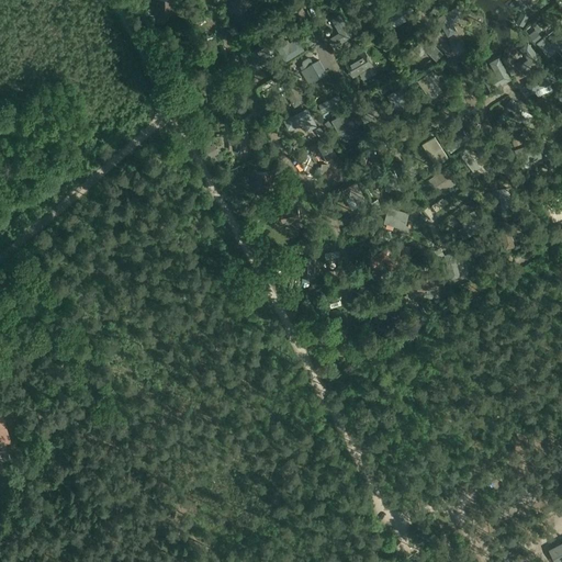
[(159,17),(177,17),(177,11),(173,11),(172,0),(155,0),(155,4),(158,4),(159,17)]
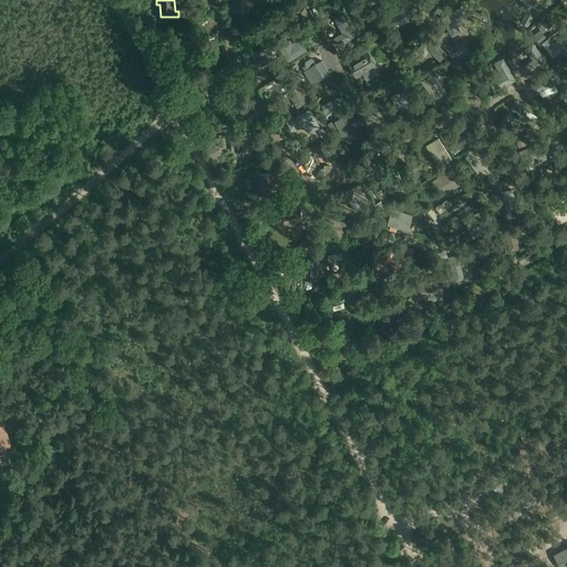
[(247,13),(250,0),(235,0),(235,6),(230,4),(229,11),(234,12),(234,10),(247,13)]
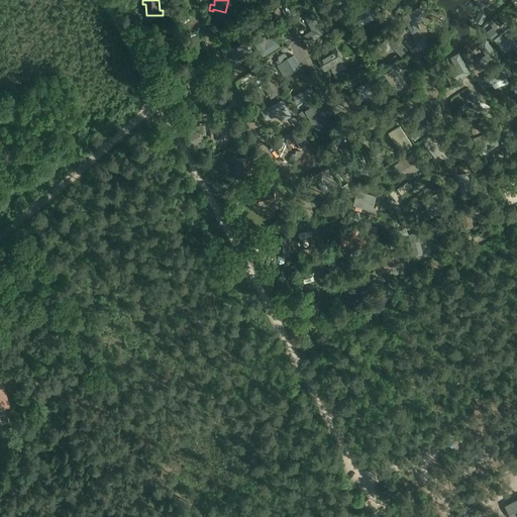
[(380,8),(376,1),(356,12),(360,19),(380,8)]
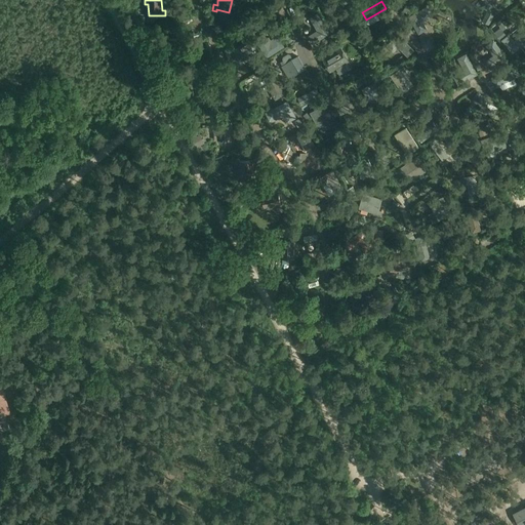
[(351,5),(344,9),(347,14),(354,10),(351,5)]
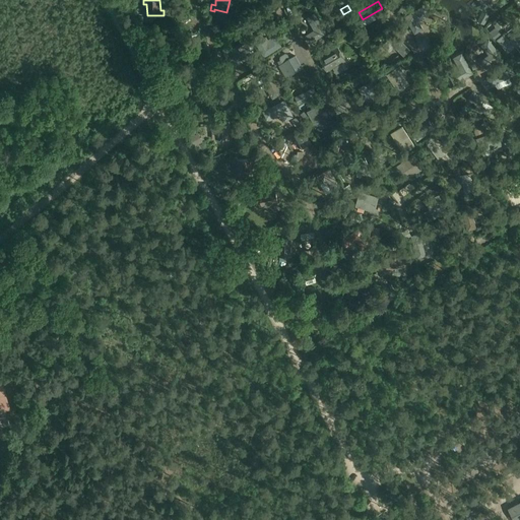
[(416,19),(430,12),(426,5),(405,16),(414,33),(421,28),(416,19)]
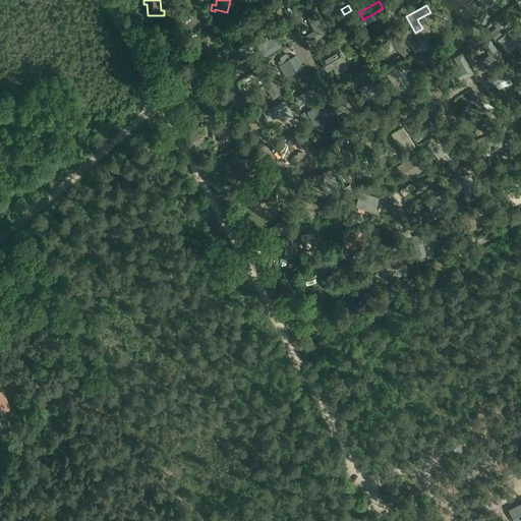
[(310,43),(327,34),(314,14),(307,18),(315,31),(306,36),(310,43)]
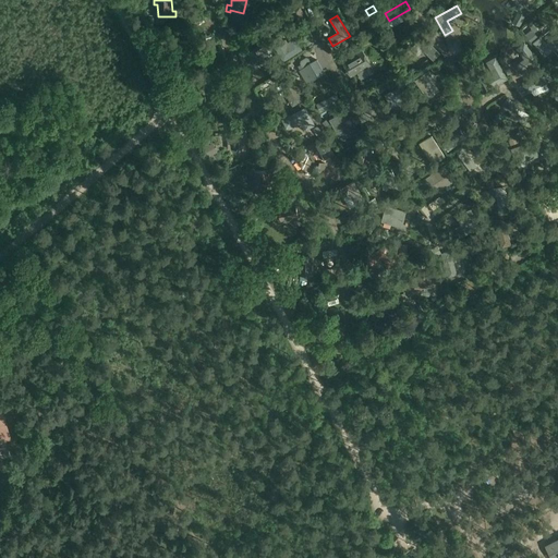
[(528,36),(532,43),(537,37),(533,32),(528,36)]
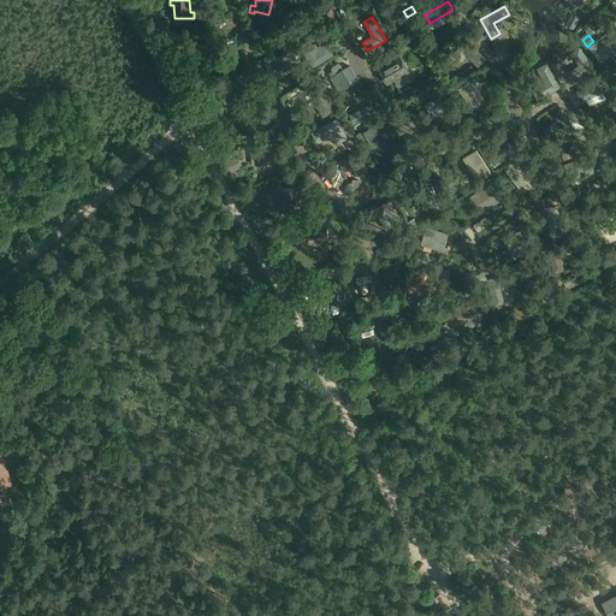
[(600,61),(615,49),(615,39),(603,48),(597,41),(590,47),(600,61)]
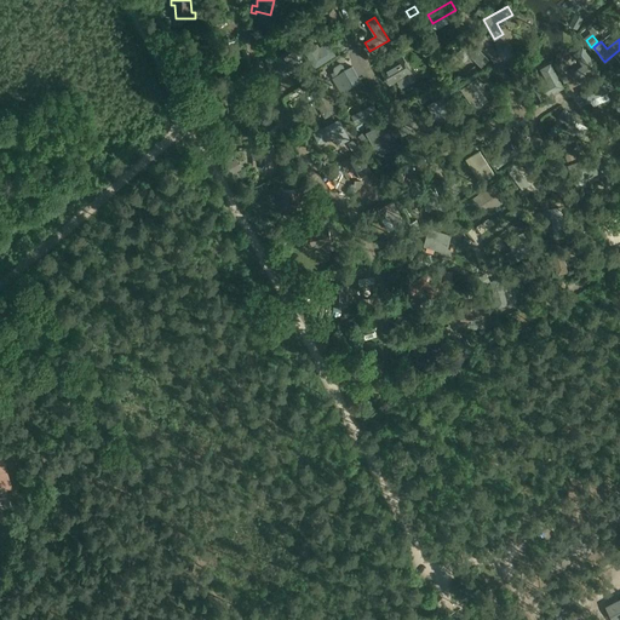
[(481,67),(488,59),(470,40),(463,47),(481,67)]
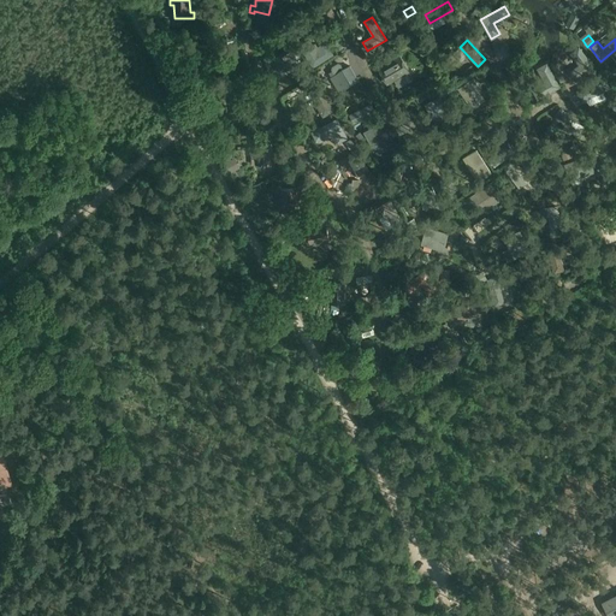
[(313,66),(332,54),(327,46),(317,53),(308,41),(300,46),(313,66)]
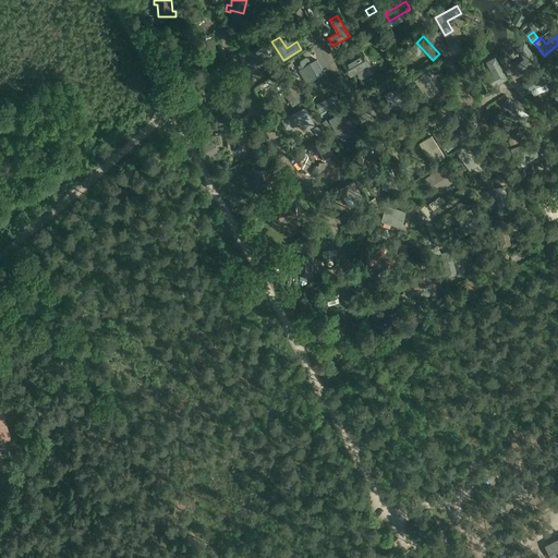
[(264,43),(244,55),(253,68),(273,56),(264,43)]
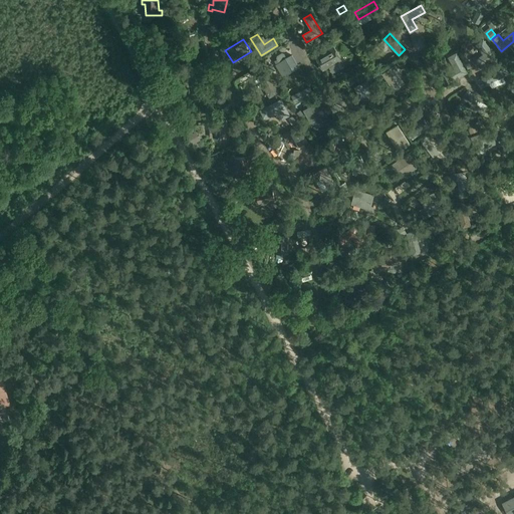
[(481,66),(495,56),(483,39),(477,44),(484,54),(476,60),(481,66)]
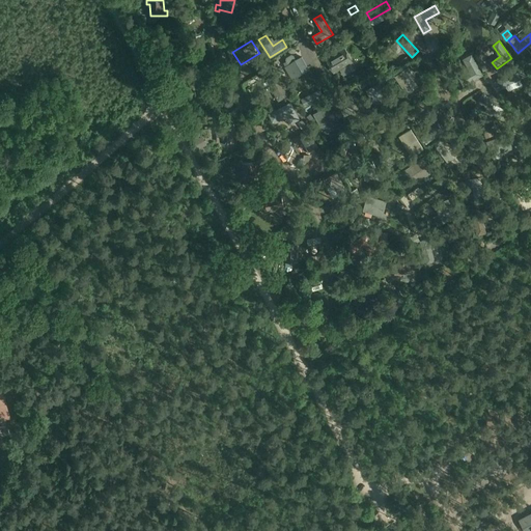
[(329,48),(332,54),(339,50),(336,44),(329,48)]
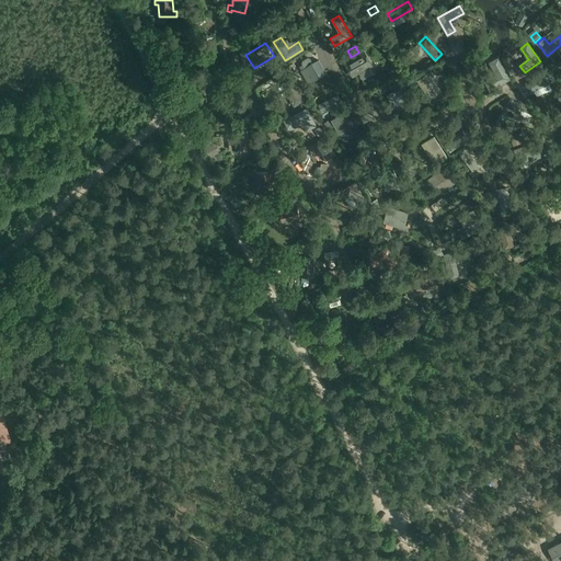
[(371,65),(365,53),(345,64),(353,76),(371,65)]
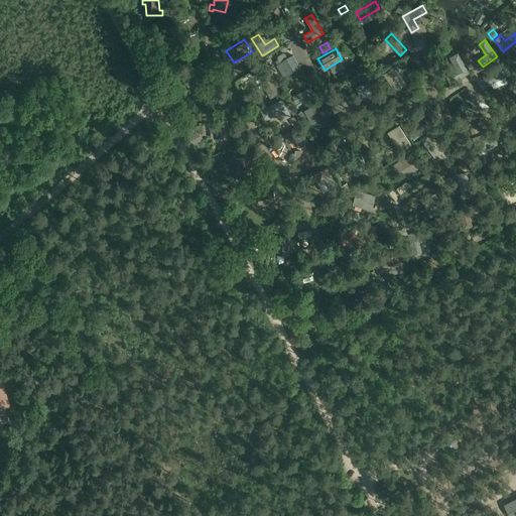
[(278,55),(278,58),(287,76),(299,68),(292,55),(288,57),(286,53),(283,53),(278,55)]
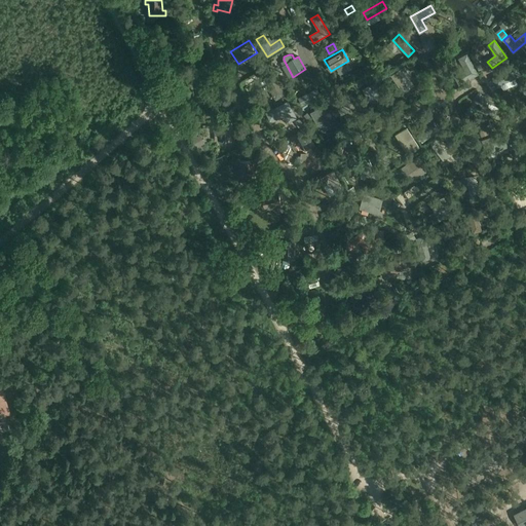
[(466,70),(461,73),(455,76),(459,83),(478,74),(466,54),(459,59),(460,59),(466,70)]
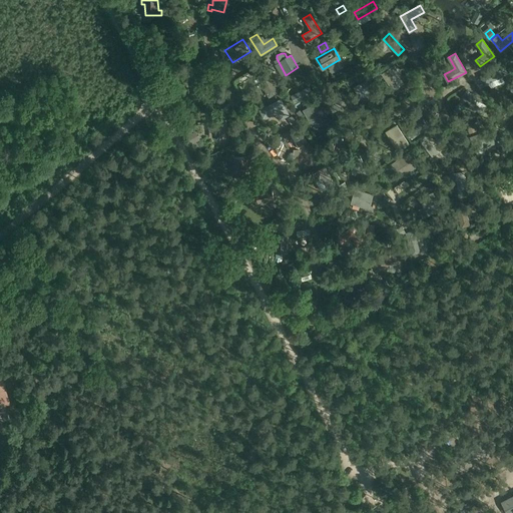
[(392,76),(398,71),(394,65),(382,74),(393,91),(399,86),(392,76)]
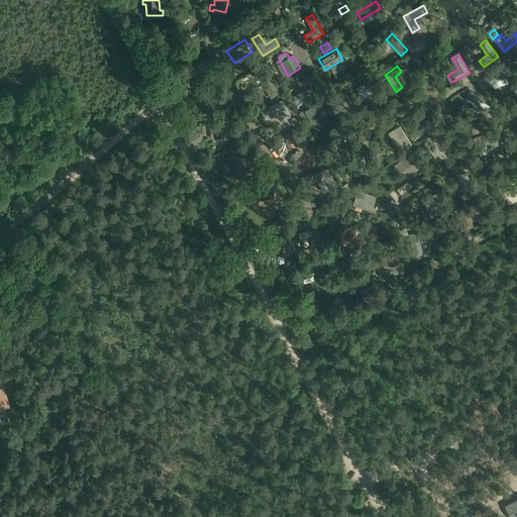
[(488,85),(511,74),(508,67),(485,77),(488,85)]
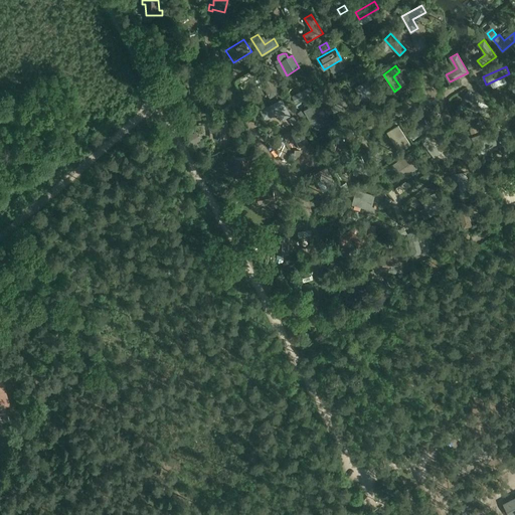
[(270,97),(278,93),(267,72),(259,77),(270,97)]
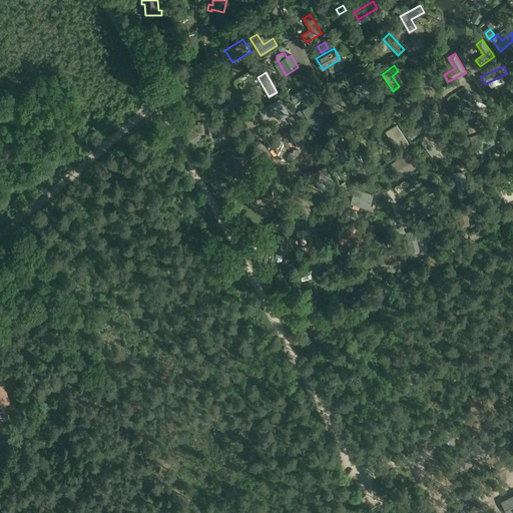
[(196,95),(208,93),(206,78),(194,80),(194,77),(190,78),(191,84),(194,84),(196,95)]
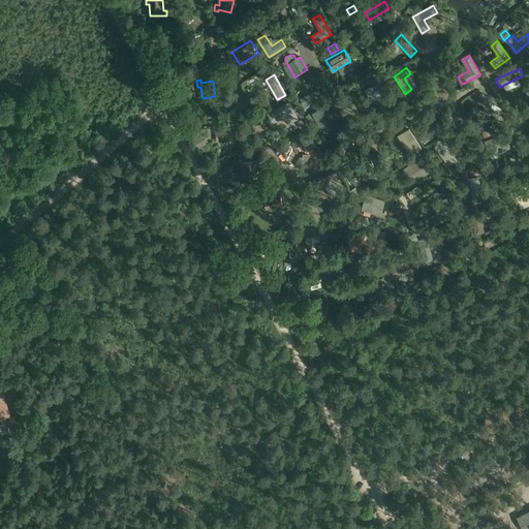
[(374,106),(387,98),(377,83),(365,90),(374,106)]
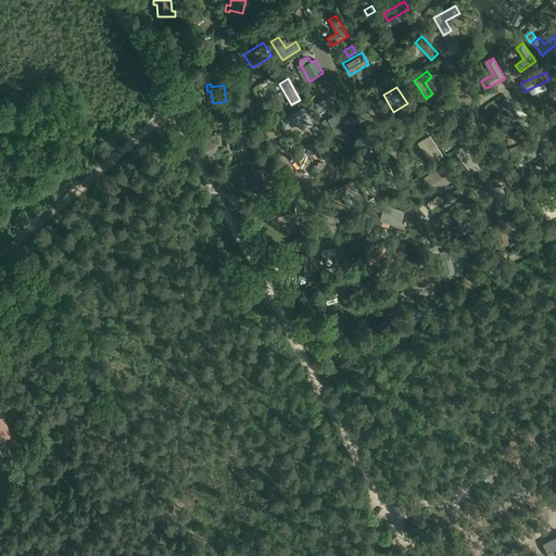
[(318,111),(338,101),(335,95),(315,103),(318,111)]
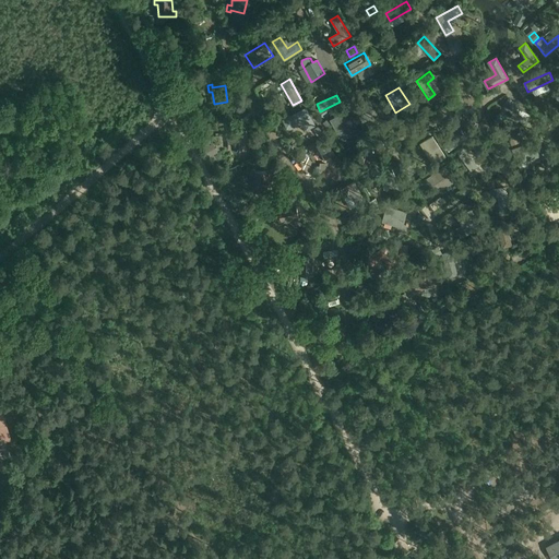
[(363,121),(377,114),(367,96),(353,104),(363,121)]
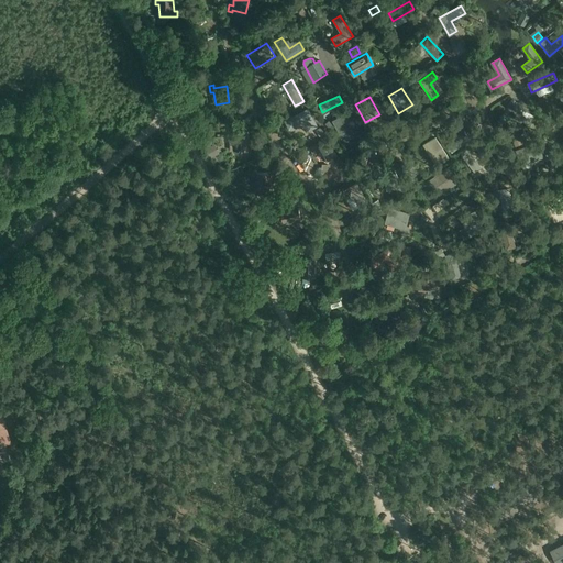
[(507,106),(517,114),(515,117),(521,122),(523,120),(527,123),(533,117),(512,99),(507,106)]
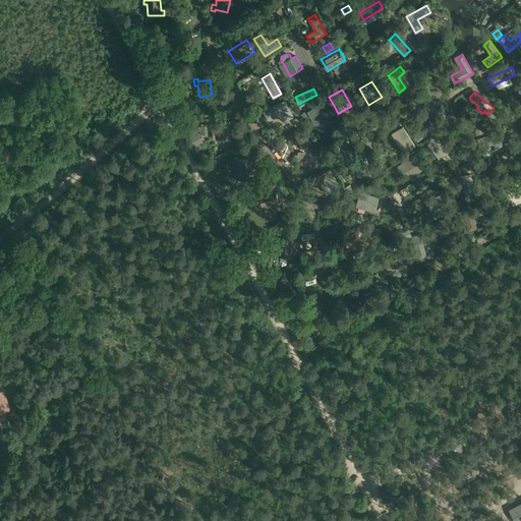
[(203,106),(210,104),(207,98),(200,101),(203,106)]
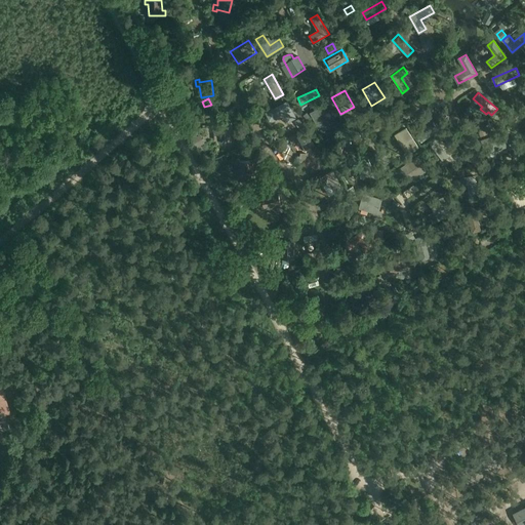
[(288,121),(295,118),(287,102),(267,112),(270,119),(284,112),(288,121)]
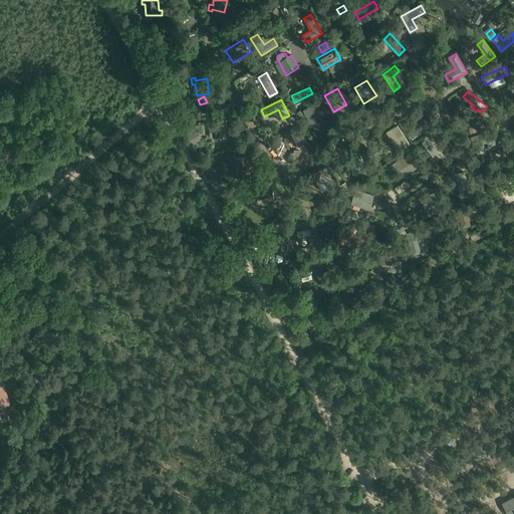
[(312,126),(325,119),(316,103),(303,110),(312,126)]
